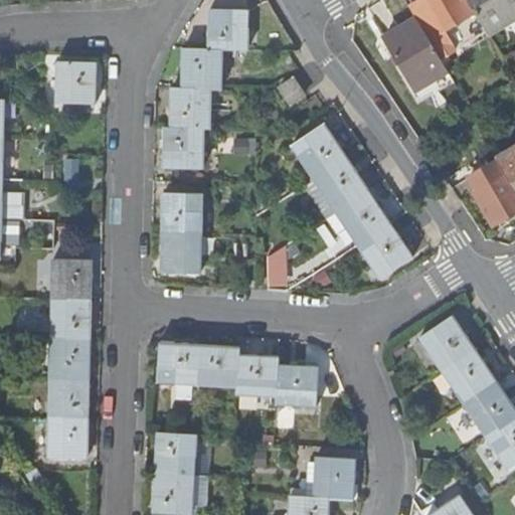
[(464,0),(425,0),(411,9),(418,21),(419,23),(442,60),(457,51),(445,31),(473,15),(464,0)]
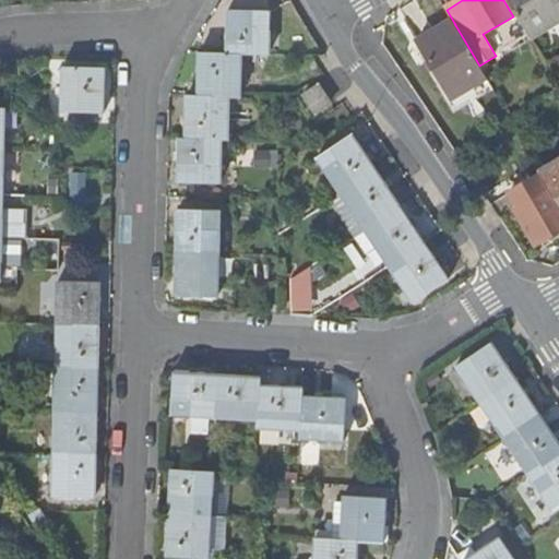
[(558,0),(507,0),(527,33),(558,13),(558,0)]
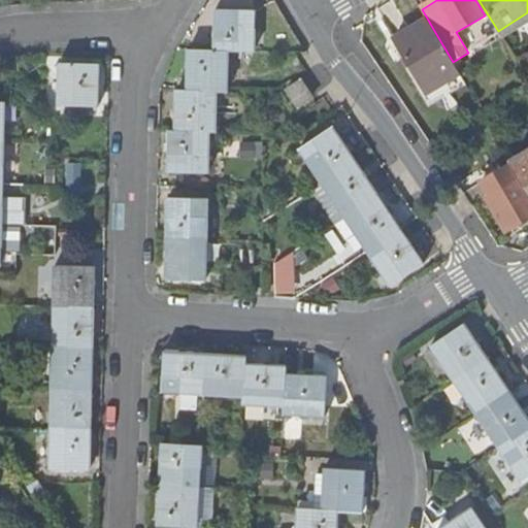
[(255,11),(216,9),(213,51),(213,52),(228,52),(254,53),(255,11)]
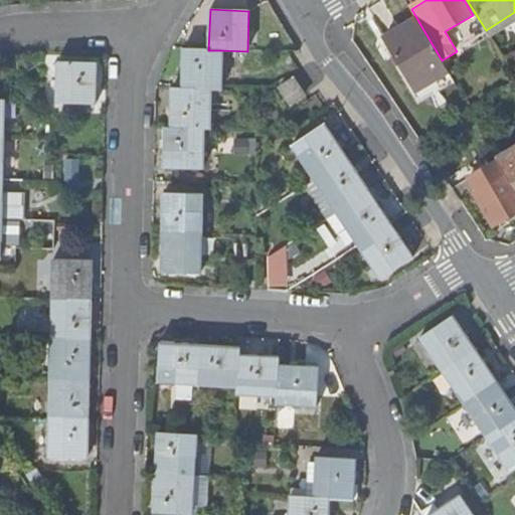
[(419,23),(418,21),(388,38),(418,92),(450,73),(442,60),(419,23)]
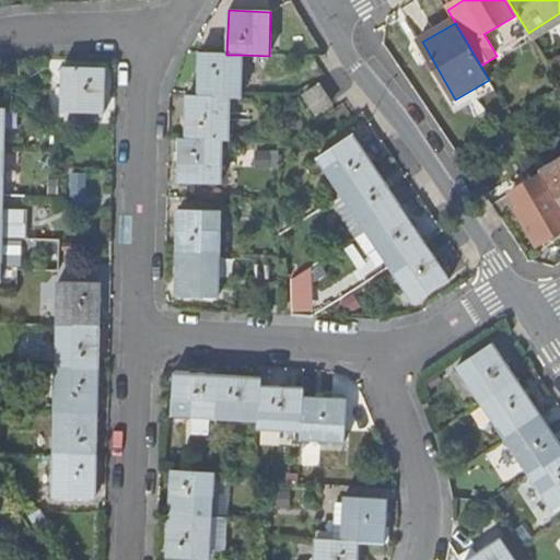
[(242,55),(226,55),(226,54),(199,53),(199,95),(212,96),(212,97),(229,97),(240,97),(242,55)]
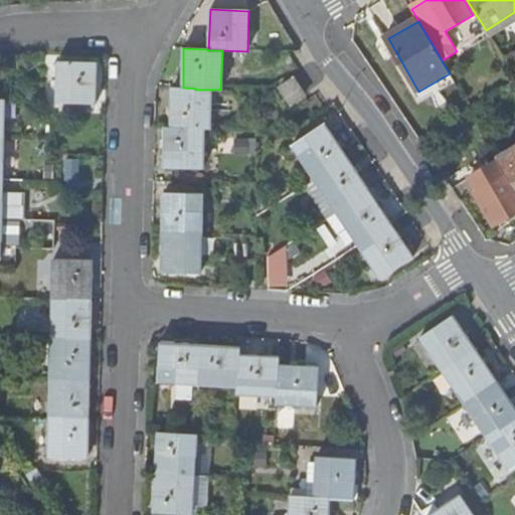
[(96,63),(57,62),(56,103),(95,104),(96,63)]
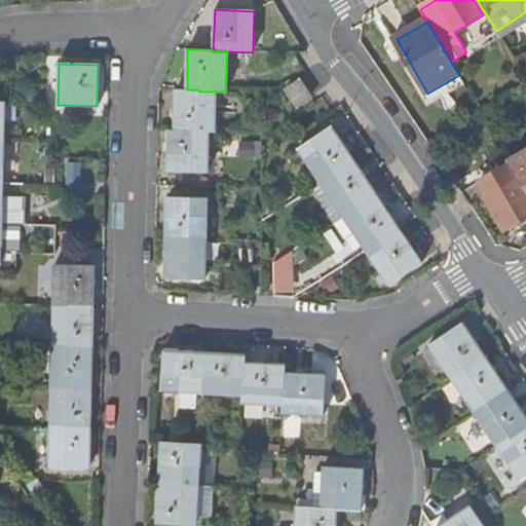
[(311,98),(300,80),(286,90),(297,107),(311,98)]
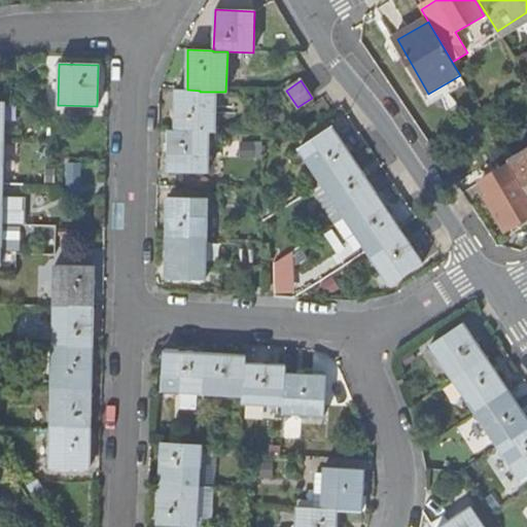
[(215,92),(200,92),(200,91),(187,90),(176,90),(175,131),(194,131),(194,133),(208,133),(215,133),(215,92)]
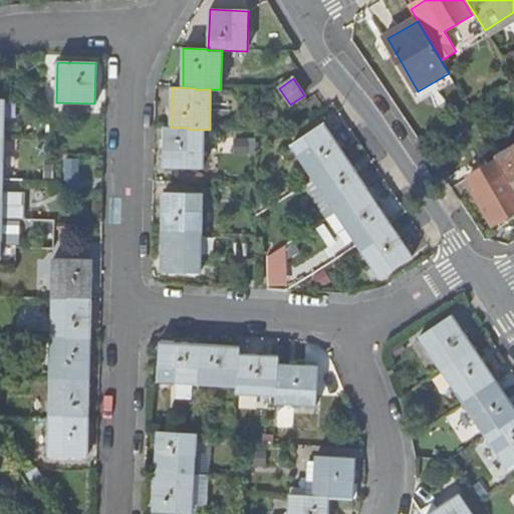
[(346,159),(323,124),(291,146),(314,181),(346,159)]
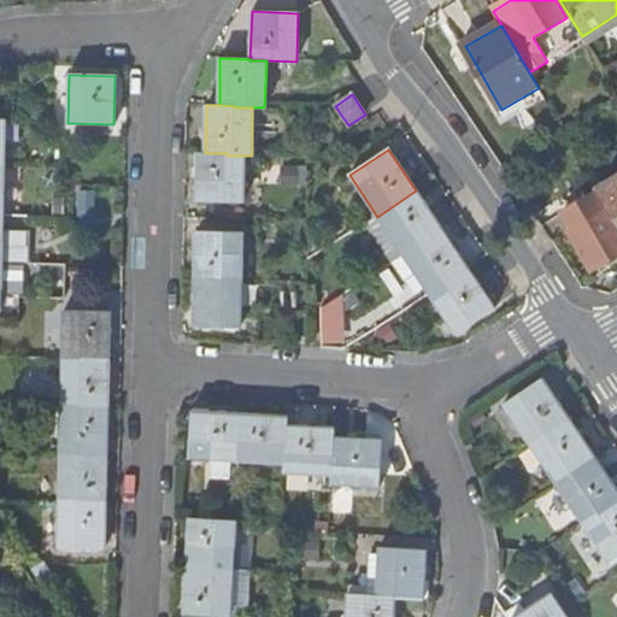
[(227,153),(205,153),(198,152),(197,201),(244,201),(244,156),(227,156),(227,153)]
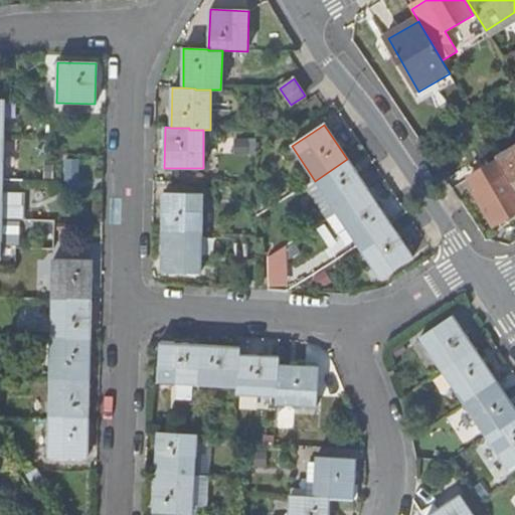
[(514,151),(499,160),(514,187),(514,151)]
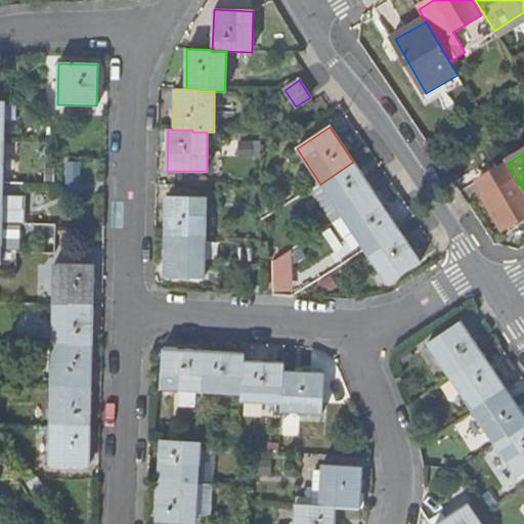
[(375,195),(353,162),(320,184),(343,217),(375,195)]
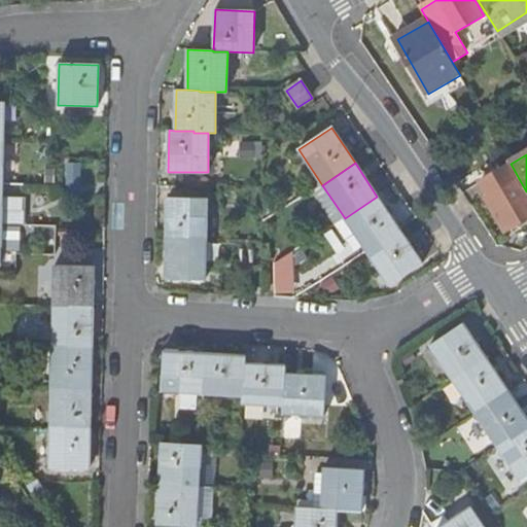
[(526,219),(526,191),(511,164),(480,181),(488,197),(484,199),(505,233),(526,219)]
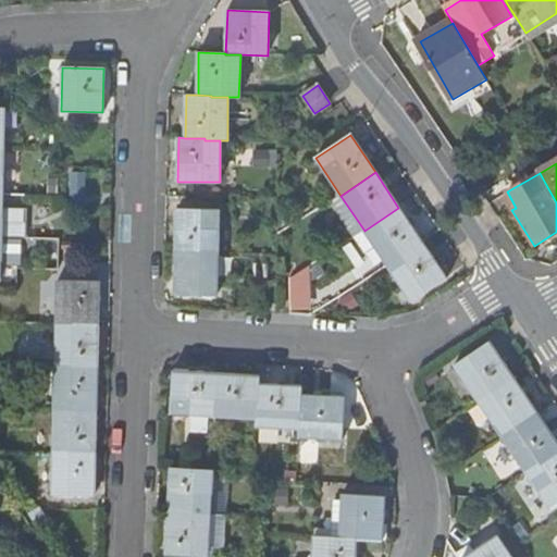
[(422,243),(398,208),(364,231),(387,265),(422,243)]
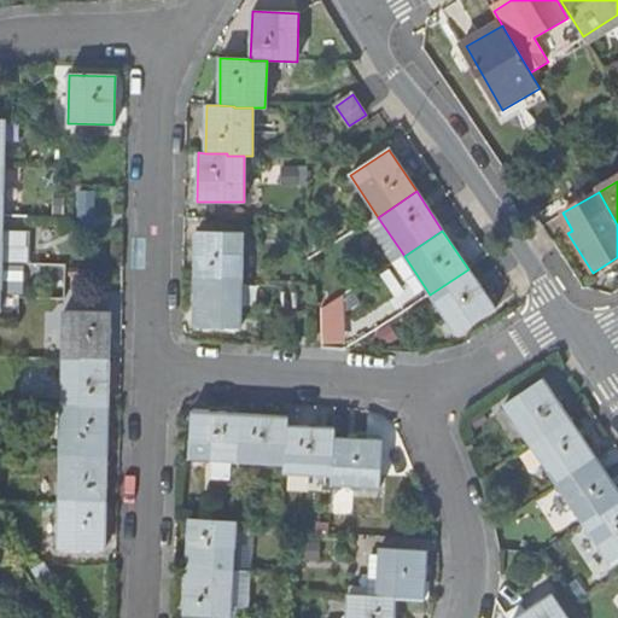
[(242,281),(243,233),(197,232),(196,279),(242,281)]
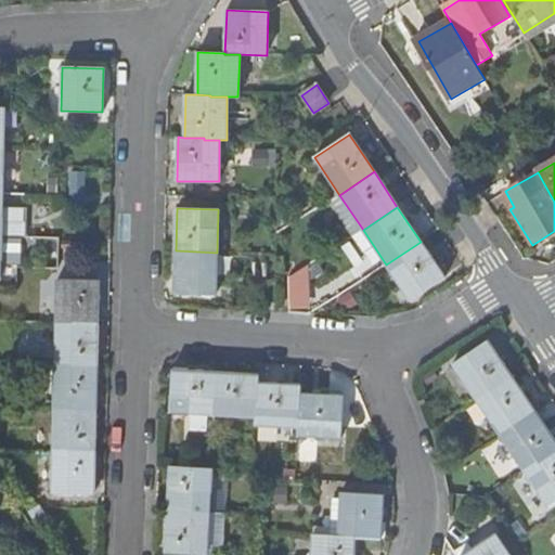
[(27,209),(2,209),(2,237),(26,237),(27,209)]
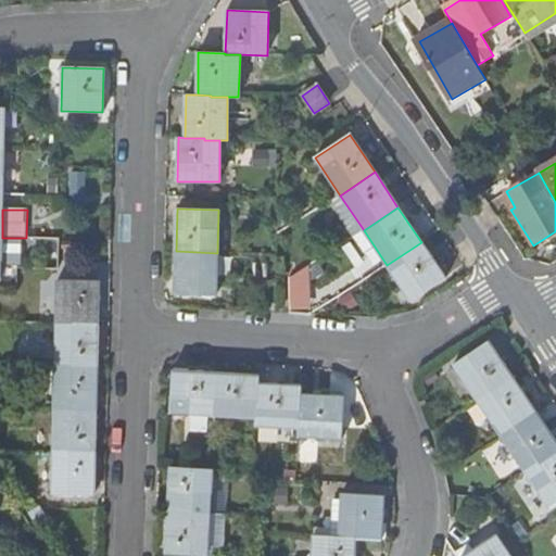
[(446,279),(421,242),(387,265),(411,302),(446,279)]
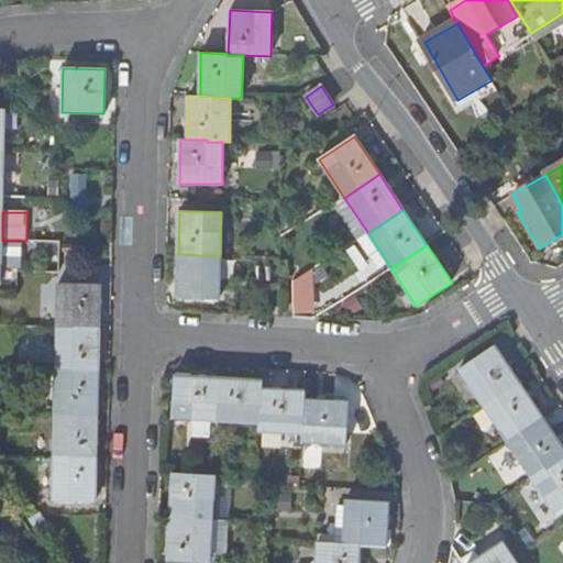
[(220,256),(178,254),(177,299),(219,300),(220,256)]
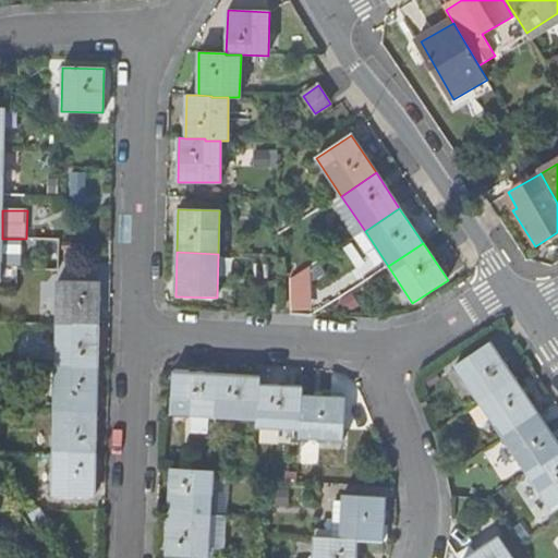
[(314,270),(292,270),(293,308),(315,308),(314,270)]
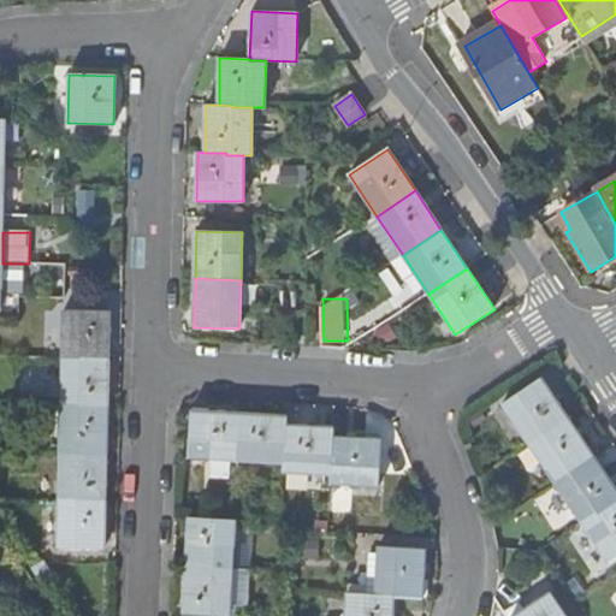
[(108,359),(110,311),(63,311),(63,359),(108,359)]
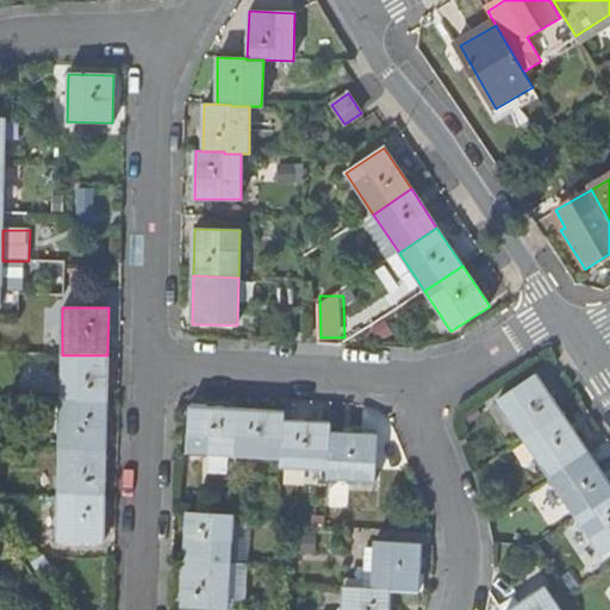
[(107,355),(62,355),(61,402),(106,403),(107,355)]
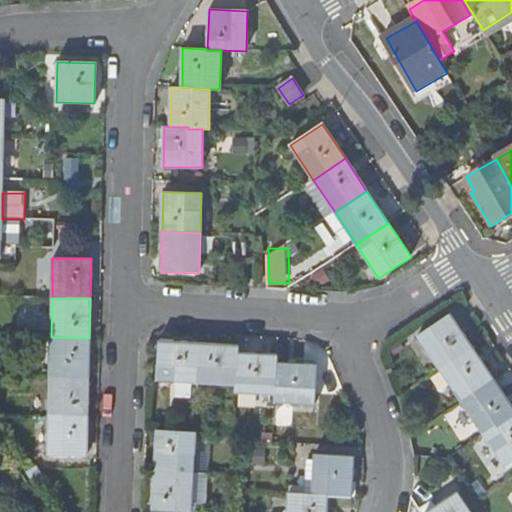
[(472,348),(450,314),(418,336),(440,369),(472,348)]
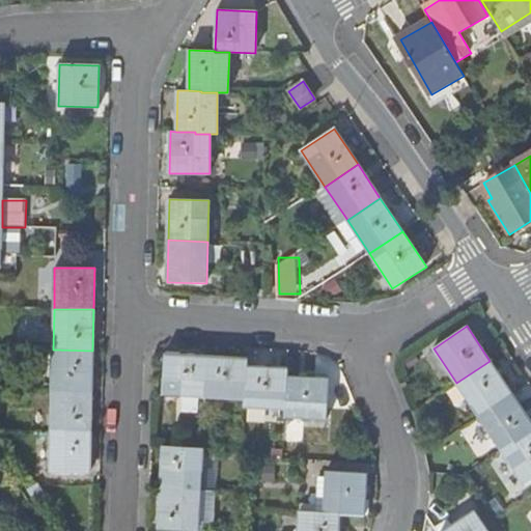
[(91,391),(92,351),(53,350),(52,391),(91,391)]
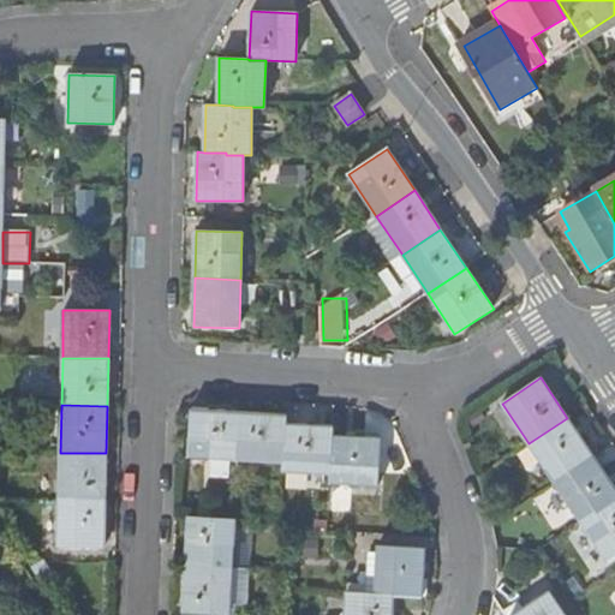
[(238,415),(191,411),(187,458),(236,460),(238,415)]
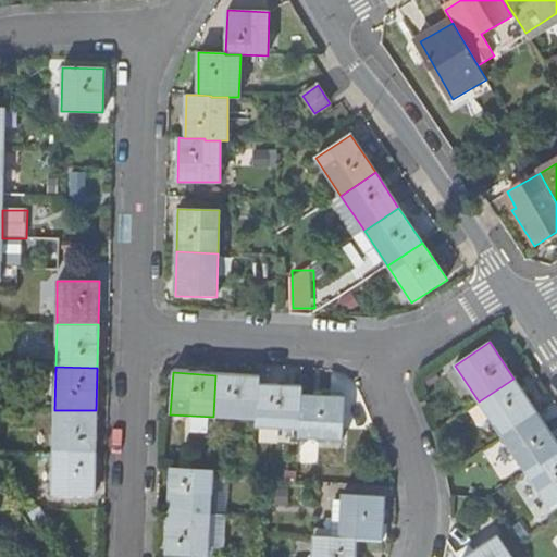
[(259,378),(215,375),(213,417),(256,419),(257,401),(258,401),(259,386),(259,378)]
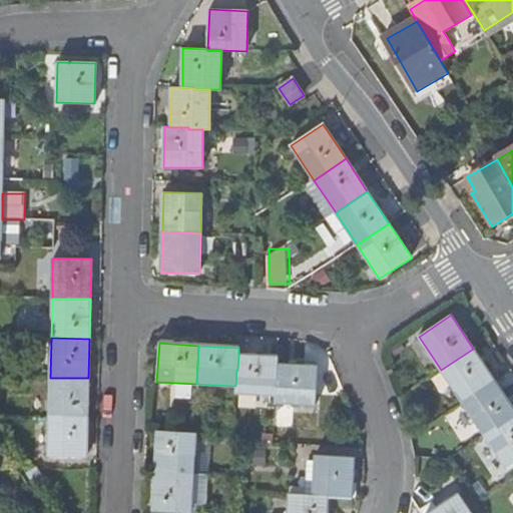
[(494,381),(473,349),(441,370),(462,403),(494,381)]
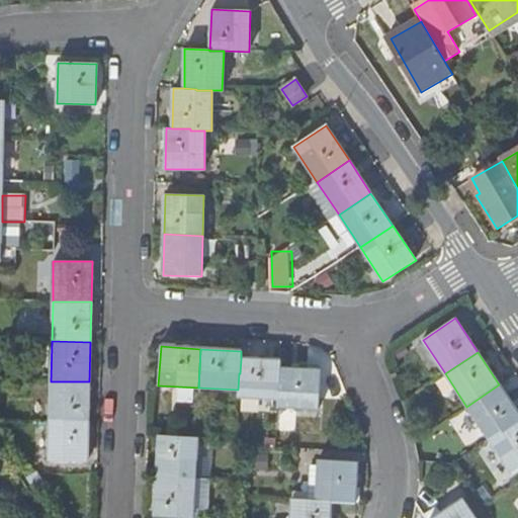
[(281,361),(241,359),(240,373),(239,373),(238,390),(238,397),(277,400),(279,383),(280,368),(281,361)]
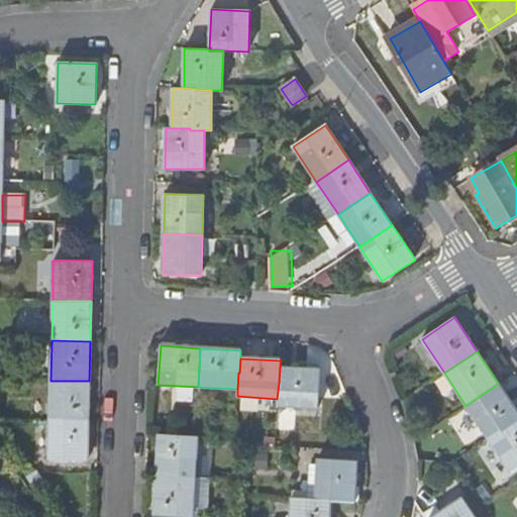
[(319,370),(280,368),(279,383),(277,399),(277,406),(317,408),(319,370)]
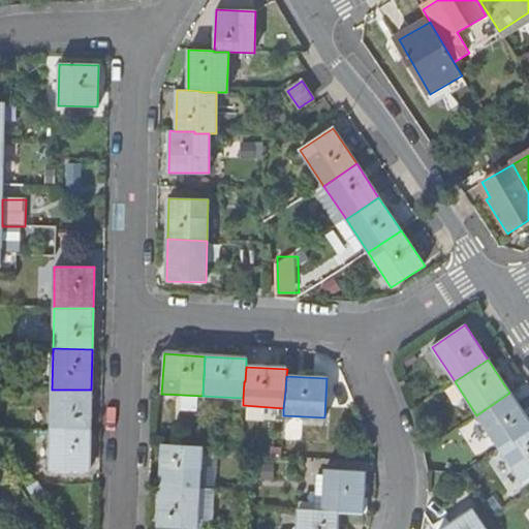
[(91,390),(52,390),(51,430),(90,431),(91,390)]
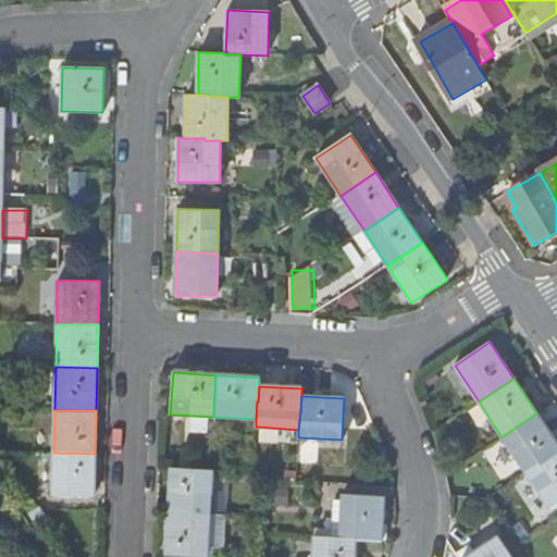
[(556,452),(556,445),(536,413),(502,437),(525,473),(556,452)]
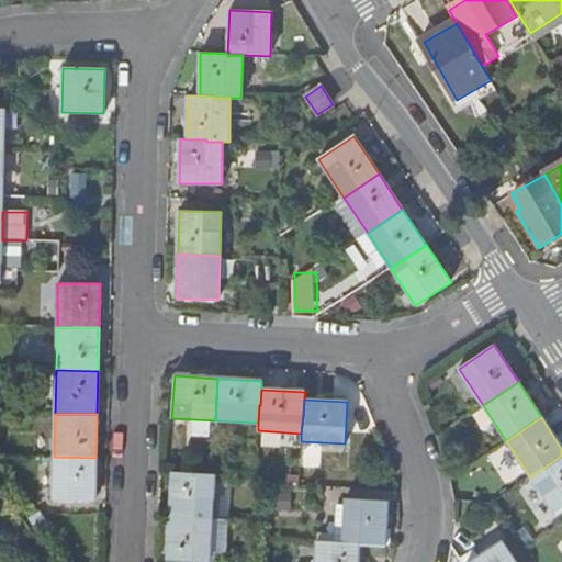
[(561,508),(561,456),(530,478),(554,514),(561,508)]
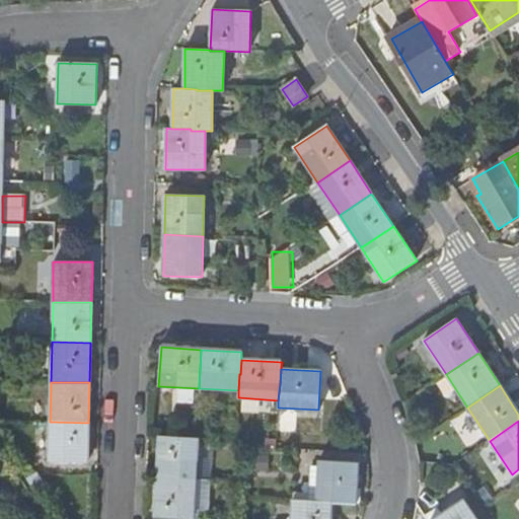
[(88,423),(50,422),(49,461),(87,463),(88,423)]
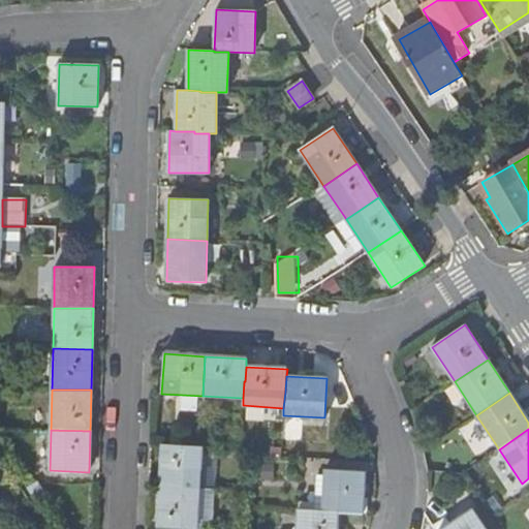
[(199,489),(201,446),(162,444),(160,486),(199,489)]
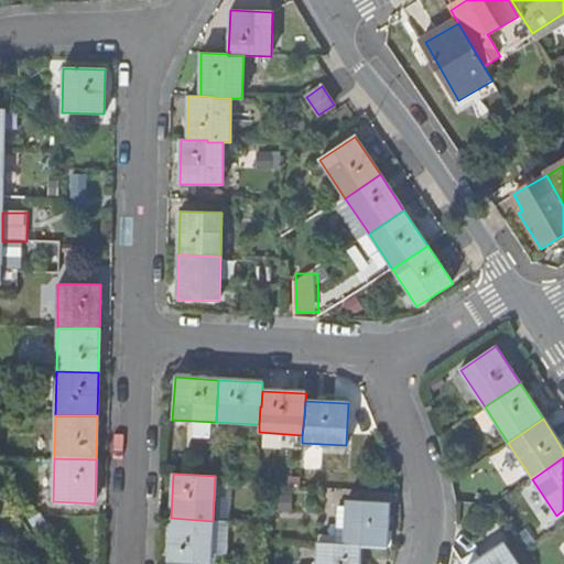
[(345,545),(360,545),(360,546),(387,548),(389,503),(347,501),(345,545)]
